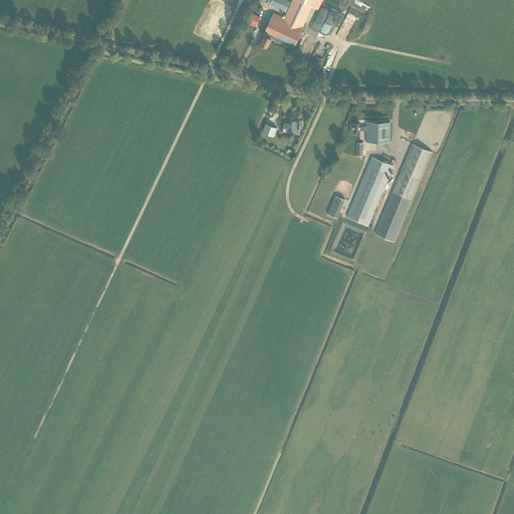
[(285,12),(290,2),(285,0),(260,0),(267,3),(270,5),(285,12)]
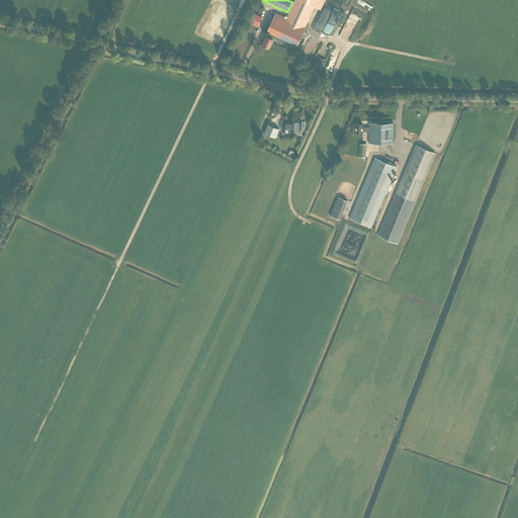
[(269,49),(273,40),(294,51),(315,6),(320,9),(324,0),(294,0),(286,18),(276,13),(268,31),(270,32),(267,36),(266,36),(262,46),(269,49)]
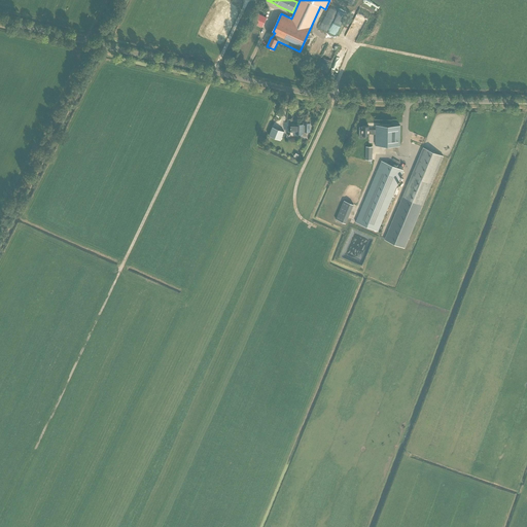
[(267,18),(257,12),(253,23),(262,27),(267,18)]
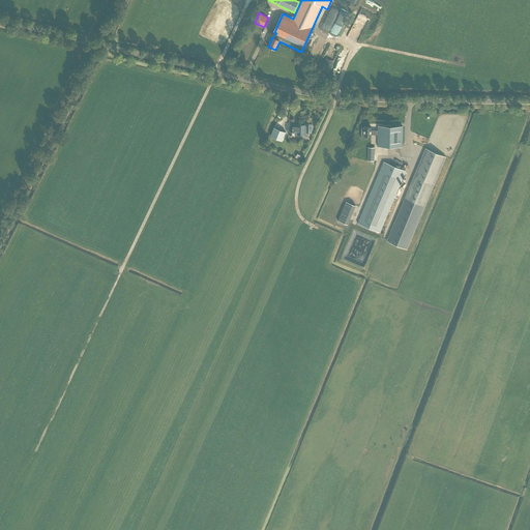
[(305,126),(305,125),(298,125),(293,125),(293,131),(297,133),(297,135),(302,135),(301,138),(304,138),(308,138),(308,133),(311,133),(311,124),(306,124),(306,126),(305,126)]
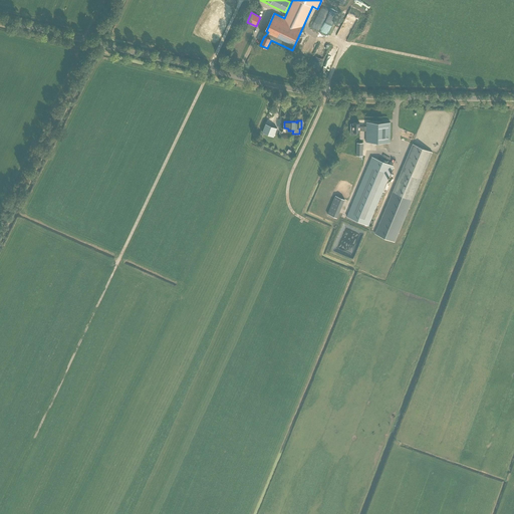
[(350,123),(350,135),(355,135),(355,132),(359,132),(359,131),(366,131),(366,142),(391,143),(391,122),(366,122),(366,126),(359,126),(359,123),(353,123),(350,123)]
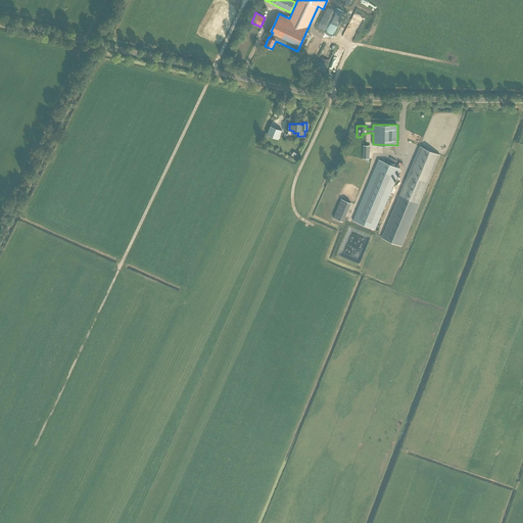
[(282,131),(271,126),(267,135),(279,139),(282,131)]
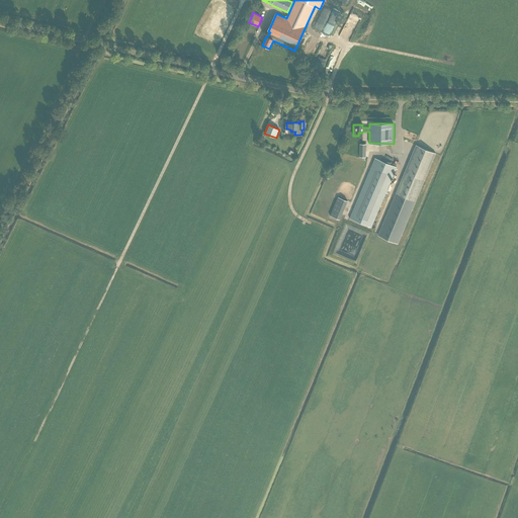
[(435,153),(416,145),(378,236),(398,244),(435,153)]
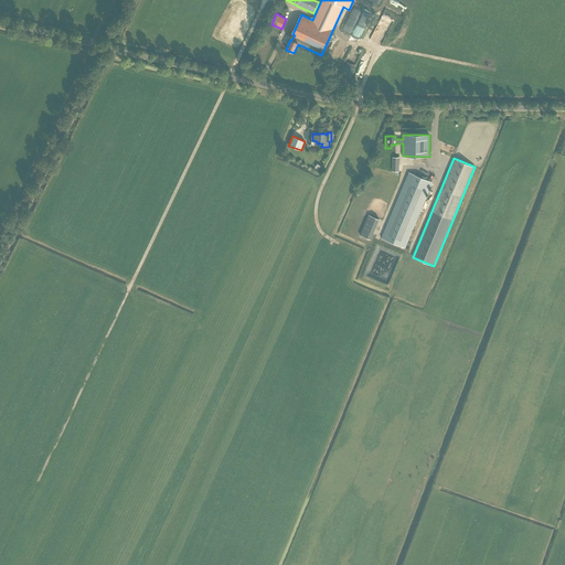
[(433,182),(408,172),(381,238),(405,248),(433,182)]
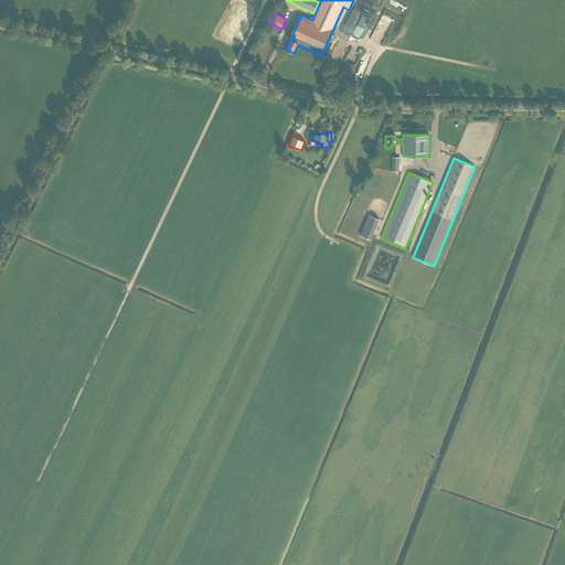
[(379,219),(369,215),(360,235),(371,240),(379,219)]
